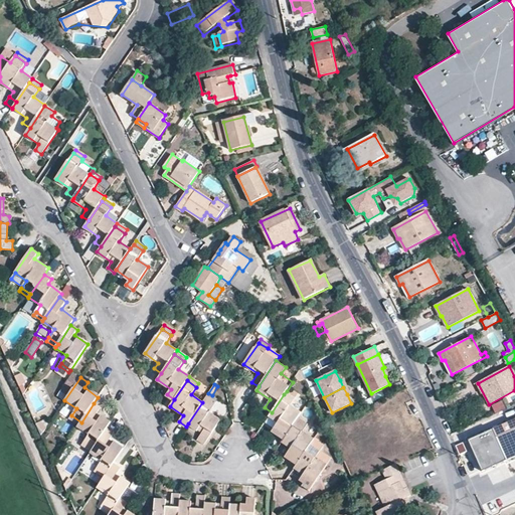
[(287,391),(284,394),(294,400),(296,397),(287,391)]
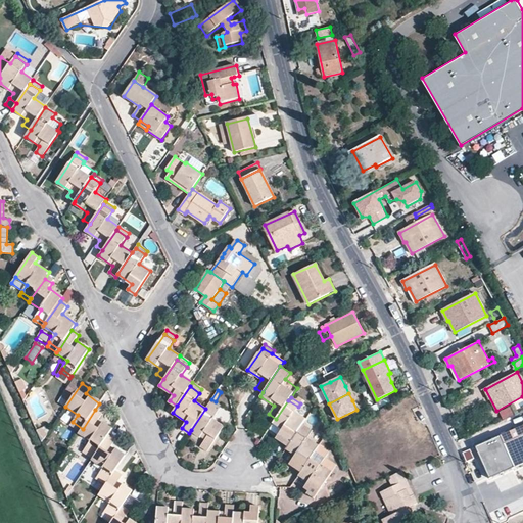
[(305,420),(294,412),(298,407),(288,400),(276,419),(273,424),(287,433),(282,440),(289,445),(301,427),(303,424),(305,420)]
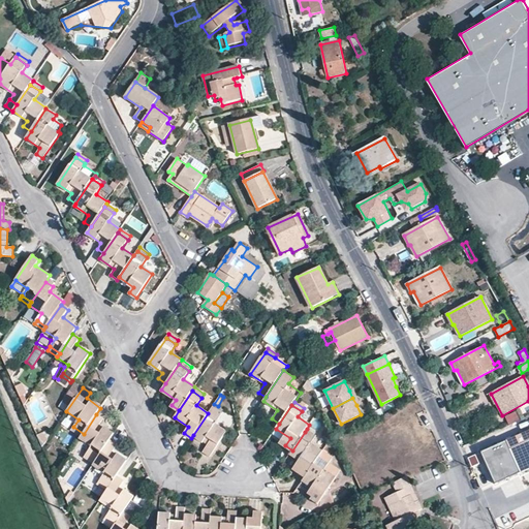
[(220,415),(223,412),(213,406),(211,409),(220,415)]
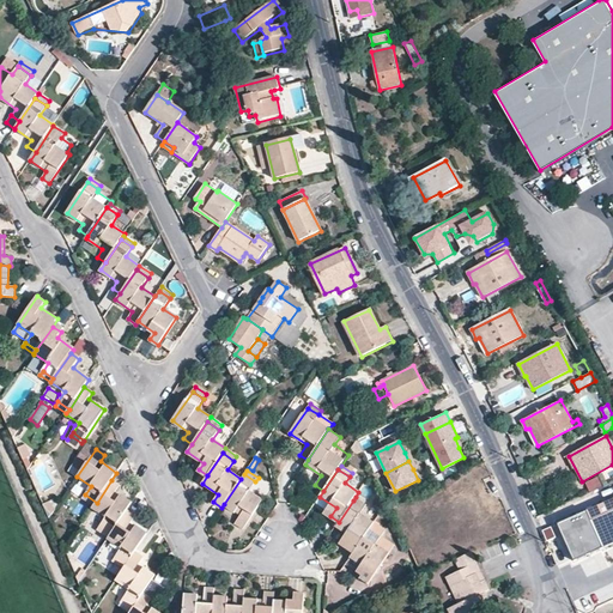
[(244,474),(241,479),(224,504),(241,516),(236,523),(244,528),(261,502),(248,492),(255,481),(244,474)]
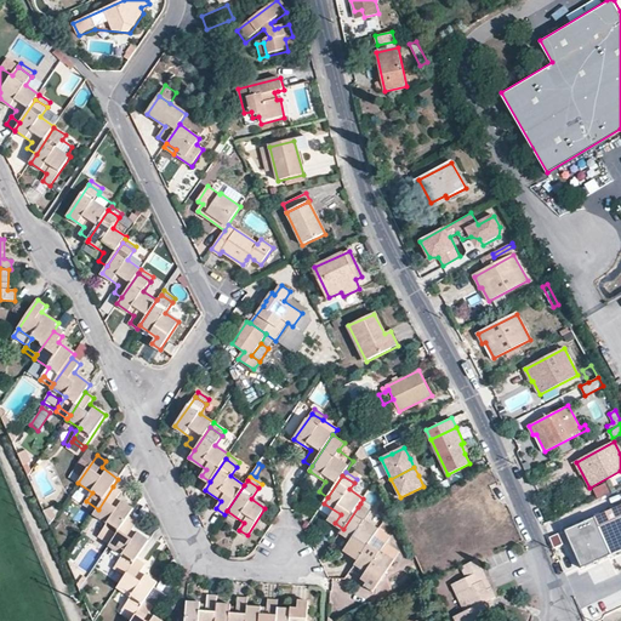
[(592,489),(597,500),(610,494),(607,484),(592,489)]
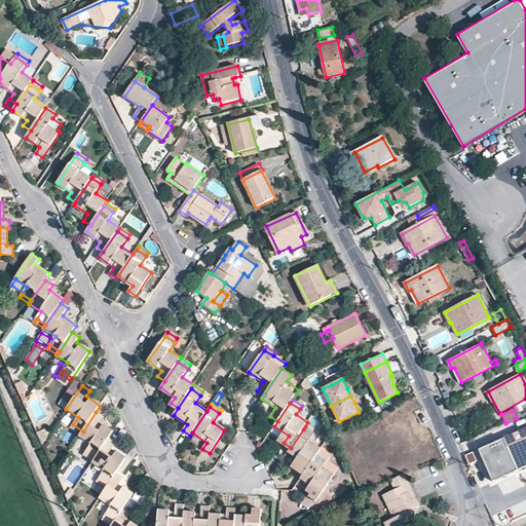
[(103,417),(96,412),(83,431),(80,435),(91,443),(85,452),(96,458),(109,439),(113,433),(100,422),(103,417)]
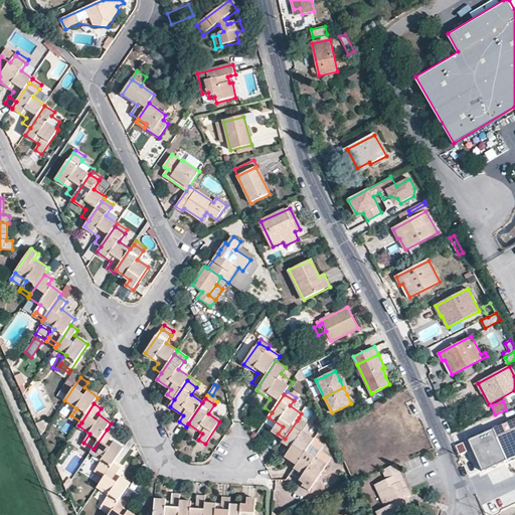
[(409,432),(397,407),(375,418),(386,443),(409,432)]
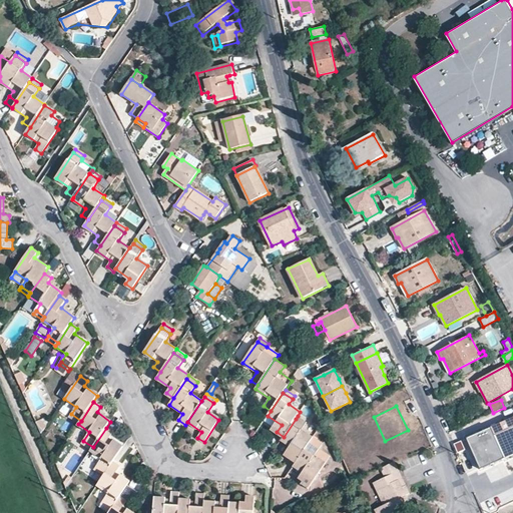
[(334,419),(331,413),(325,416),(328,422),(334,419)]
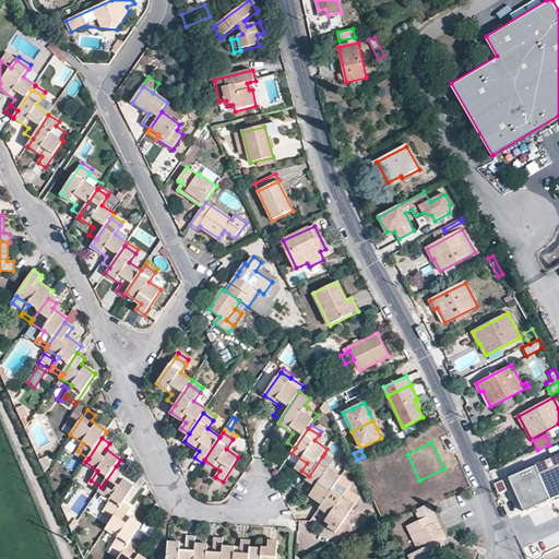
[(78,451),(75,454),(85,462),(88,459),(78,451)]
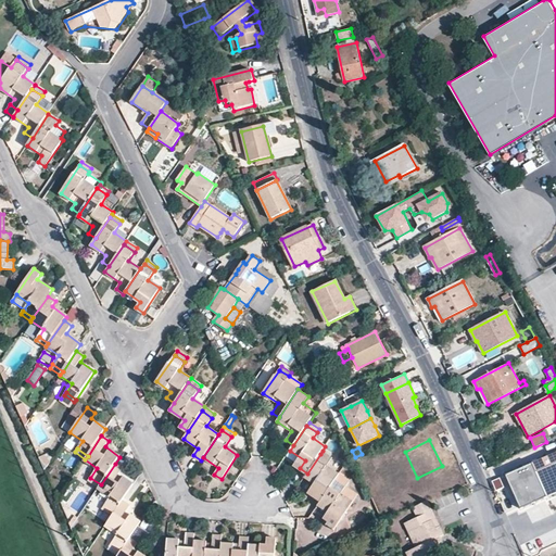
[(323,451),(320,454),(330,460),(332,457),(323,451)]
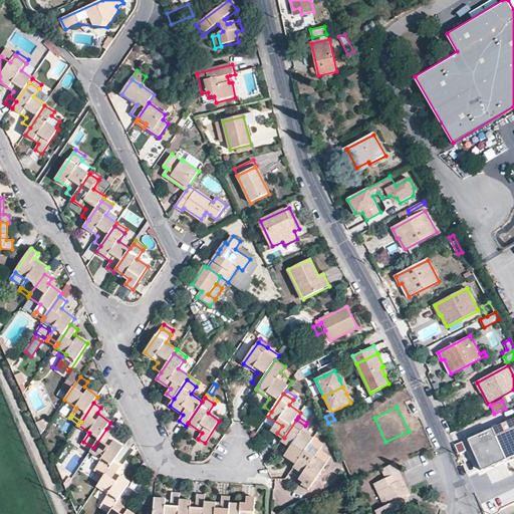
[(41,419),(37,421),(42,433),(45,428),(41,419)]
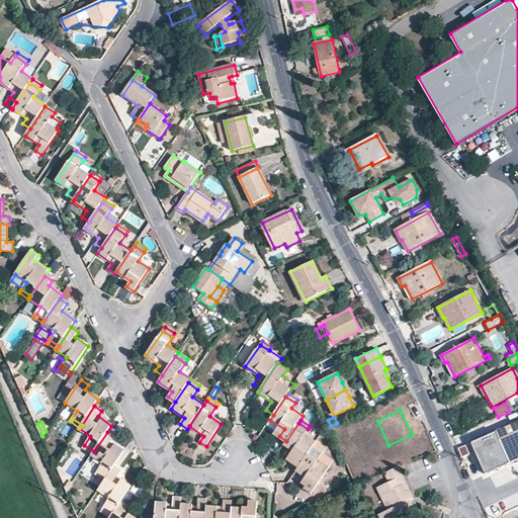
[(517,422),(470,443),(485,473),(517,458),(517,422)]
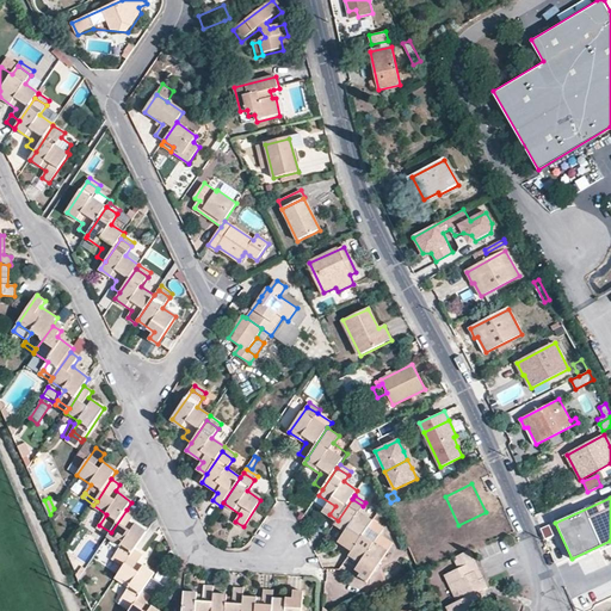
[(352,551),(372,522),(358,512),(363,506),(352,499),(338,520),(334,525),(345,534),(339,542),(352,551)]
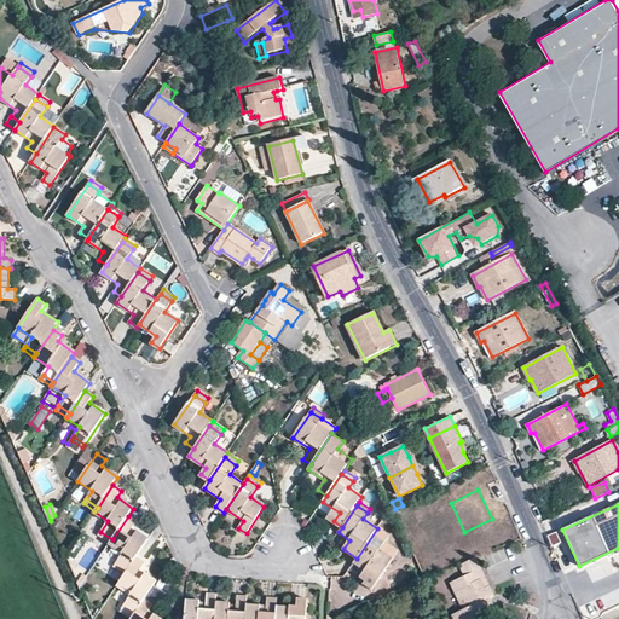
[(127,571),(137,557),(149,541),(132,528),(137,521),(128,516),(113,539),(109,544),(123,553),(116,563),(127,571)]
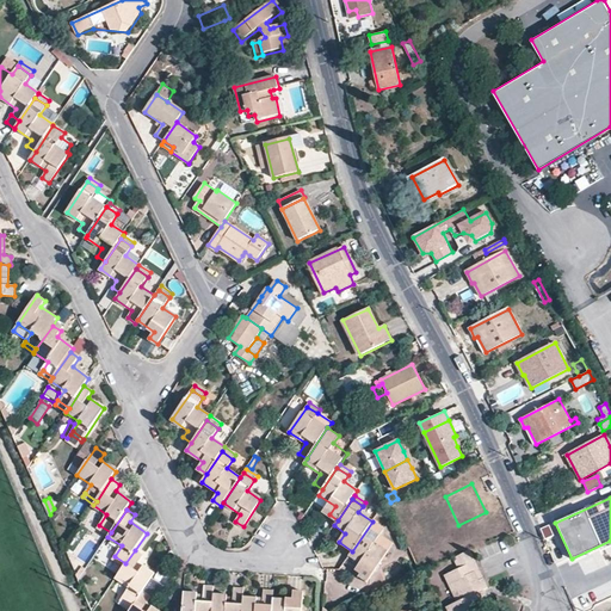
[(374,520),(372,522),(352,551),(350,555),(360,562),(356,571),(360,574),(359,576),(368,581),(394,544),(380,535),(384,529),(374,520)]
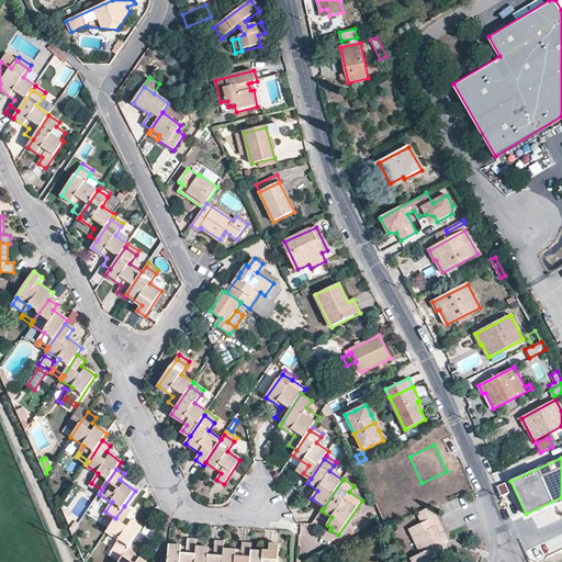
[(91,483),(89,486),(99,494),(102,490),(91,483)]
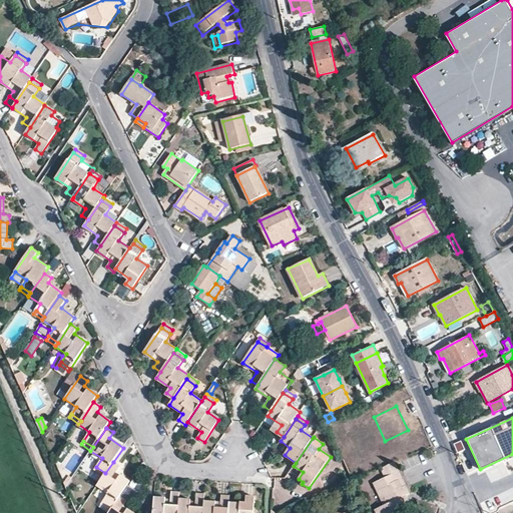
[(405,470),(422,466),(420,456),(403,460),(405,470)]
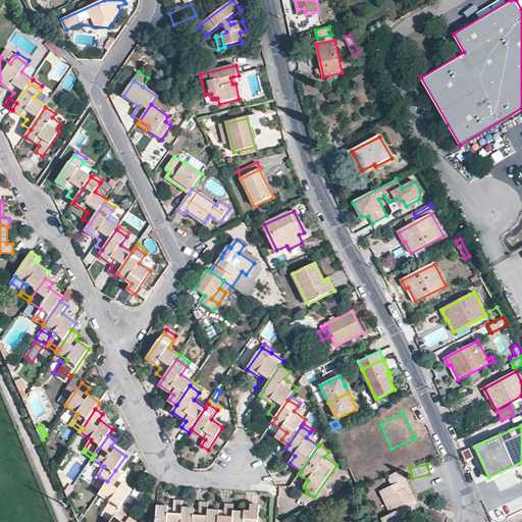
[(122,506),(133,491),(118,481),(122,475),(115,470),(107,481),(105,484),(99,493),(111,502),(105,511),(114,517),(122,506)]
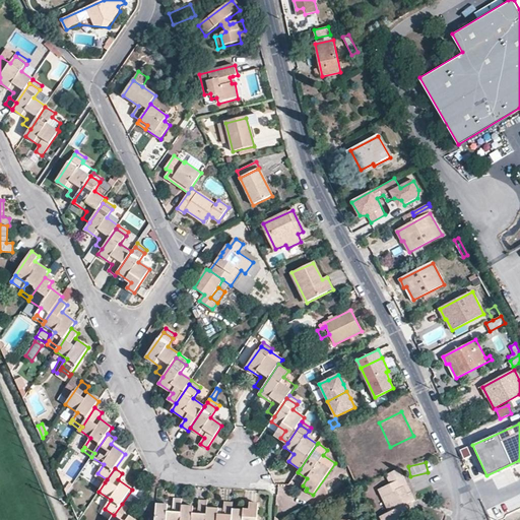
[(385,475),(386,476),(401,469),(400,468),(385,475)]
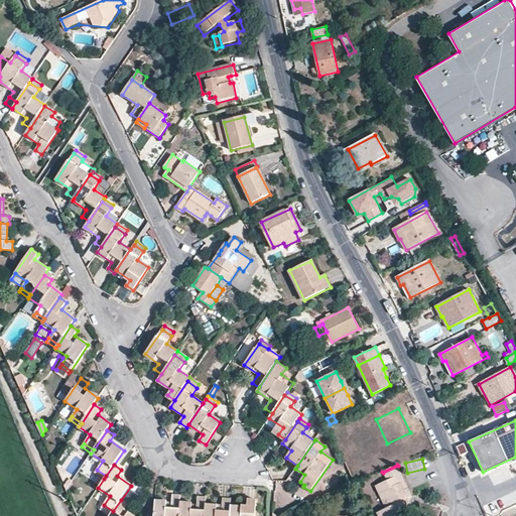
[(398,466),(383,473),(387,481),(376,486),(387,509),(378,513),(379,515),(408,515),(414,513),(411,506),(407,507),(404,500),(408,499),(411,496),(408,489),(404,491),(401,483),(404,482),(398,466)]
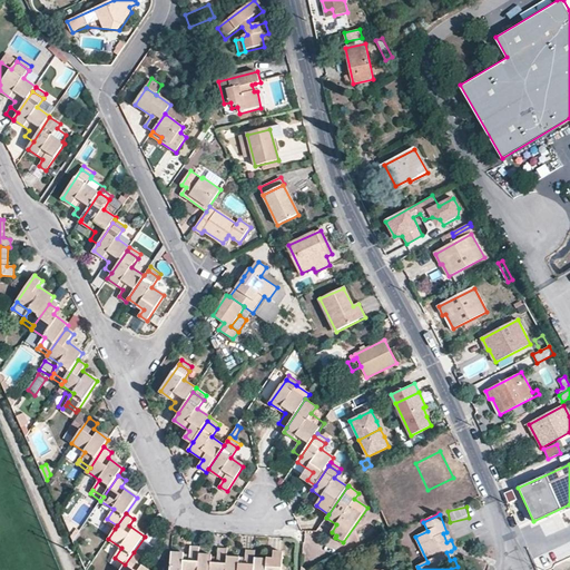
[(336,524),(326,518),(332,532),(336,524)]
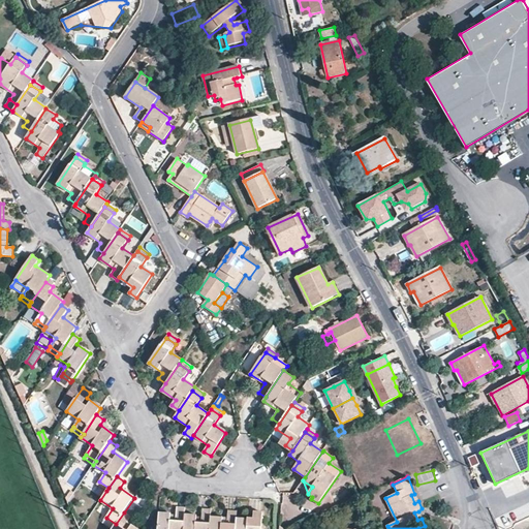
[(99,481),(97,485),(106,491),(109,488),(99,481)]
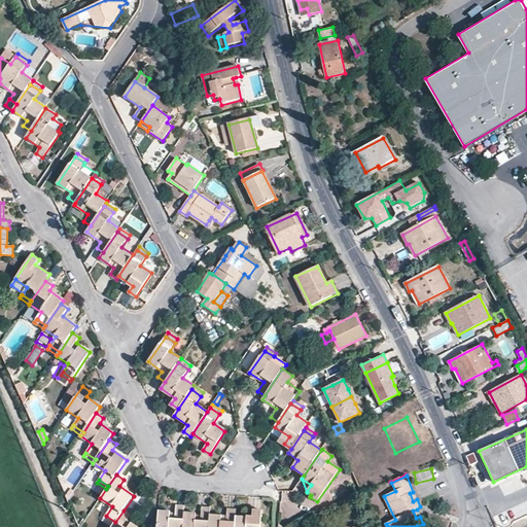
[(183,526),(184,514),(185,506),(176,506),(176,513),(159,512),(157,526),(183,526)]
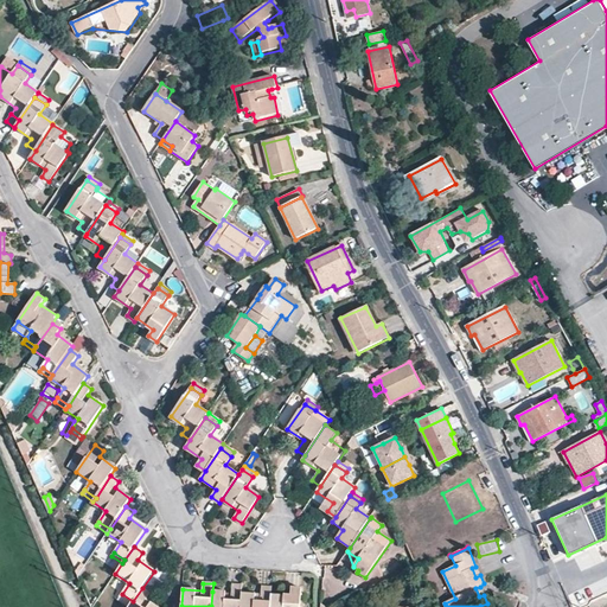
[(241,606),(242,593),(242,586),(232,585),(232,593),(212,592),(211,606),(241,606)]
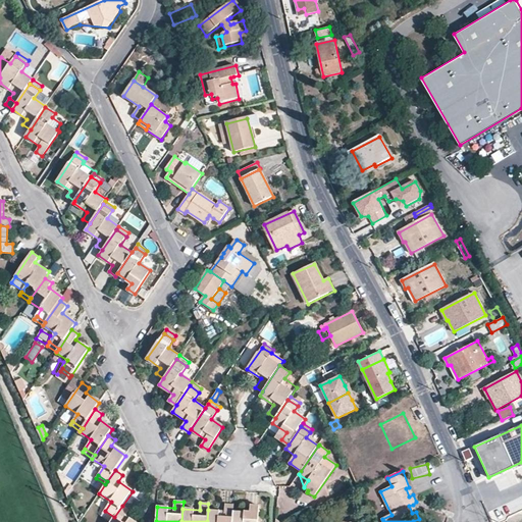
[(225,511),(208,510),(207,521),(232,521),(233,512),(235,505),(225,505),(225,511)]
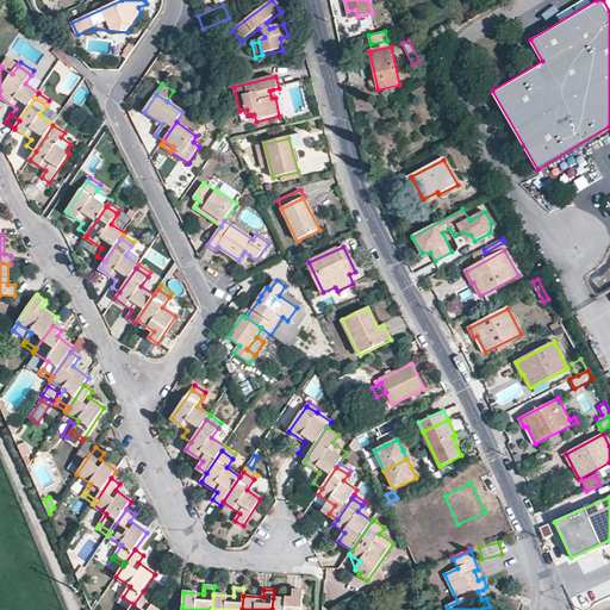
[(156,609),(147,603),(151,596),(143,591),(134,604),(131,608),(130,609),(156,609)]
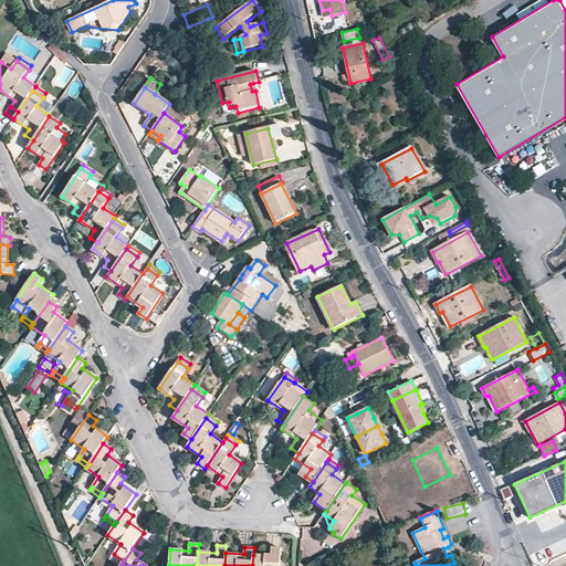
[(280,565),(281,549),(272,549),(271,556),(253,555),(252,565),(280,565)]
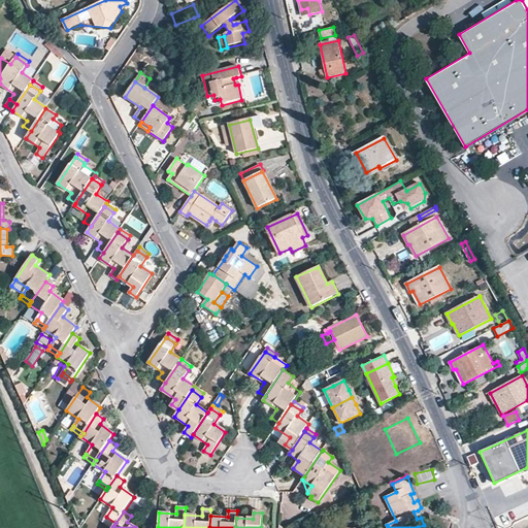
[(113,526),(116,523),(106,517),(104,520),(113,526)]
